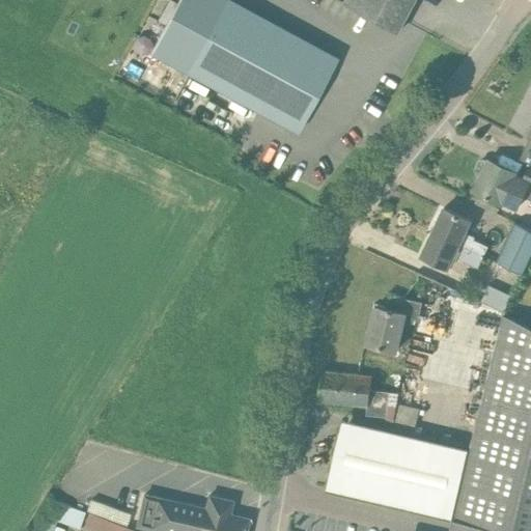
[(297,132),(337,57),(231,0),(184,0),(155,55),(297,132)]
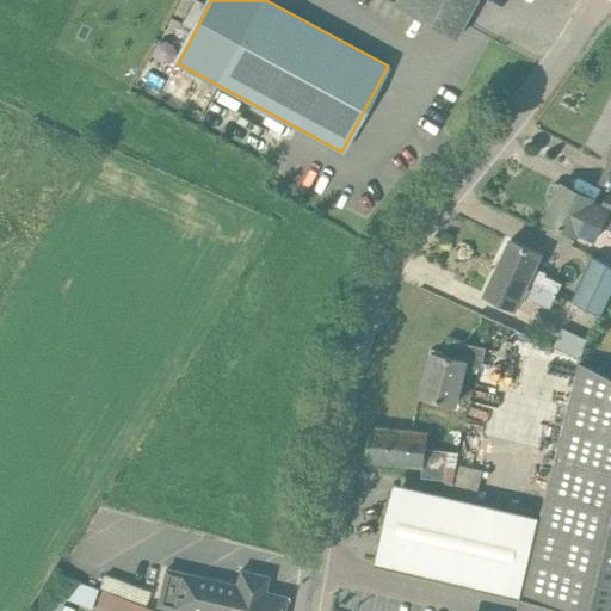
[(394,0),(394,4),(458,38),(477,0),(394,0)]
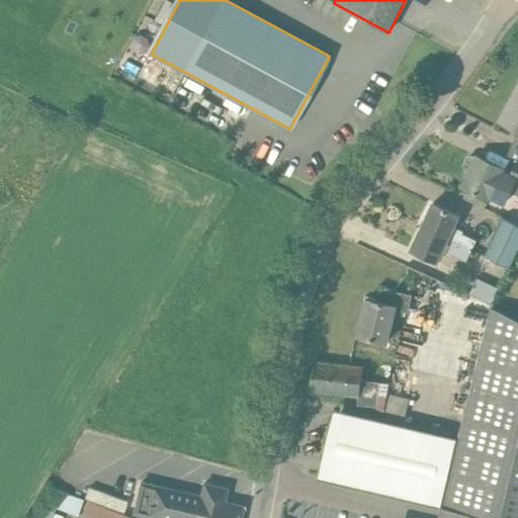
[(516,159),(517,160),(517,82),(498,120),(517,131),(517,133),(506,155),(516,159)]
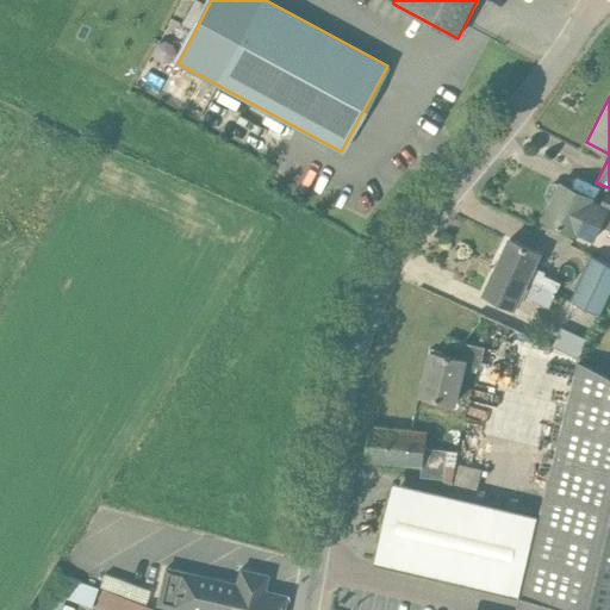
[(592,198),(559,182),(559,185),(554,182),(551,185),(546,194),(547,199),(551,201),(543,218),(593,241),(601,225),(609,230),(609,188),(608,187),(601,204),(591,200),(592,198)]
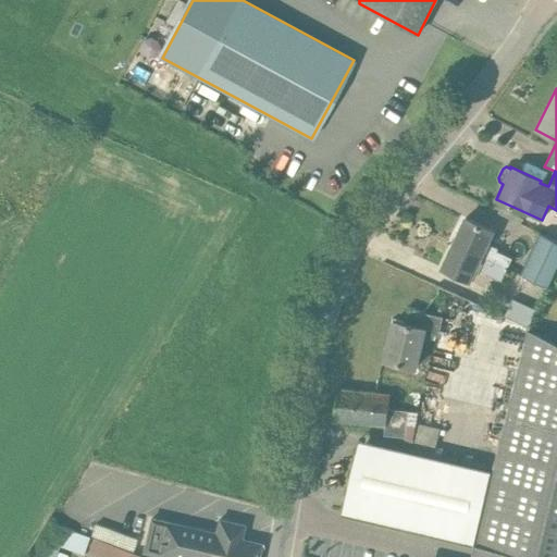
[(455,239),(508,263),(511,258),(496,250),(497,248),(489,244),(495,231),(465,217),(455,239)]
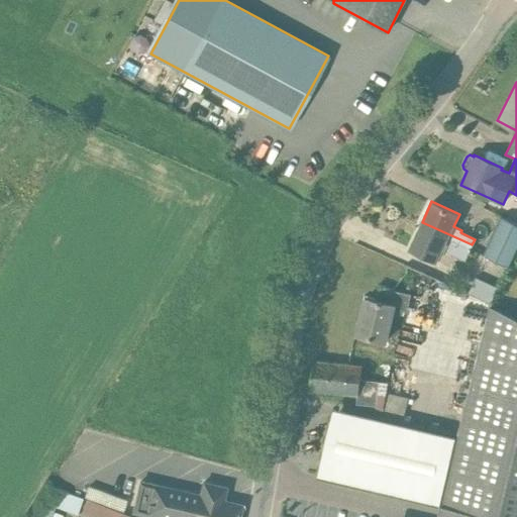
[(516,222),(502,216),(484,254),(509,267),(516,248),(516,222)]
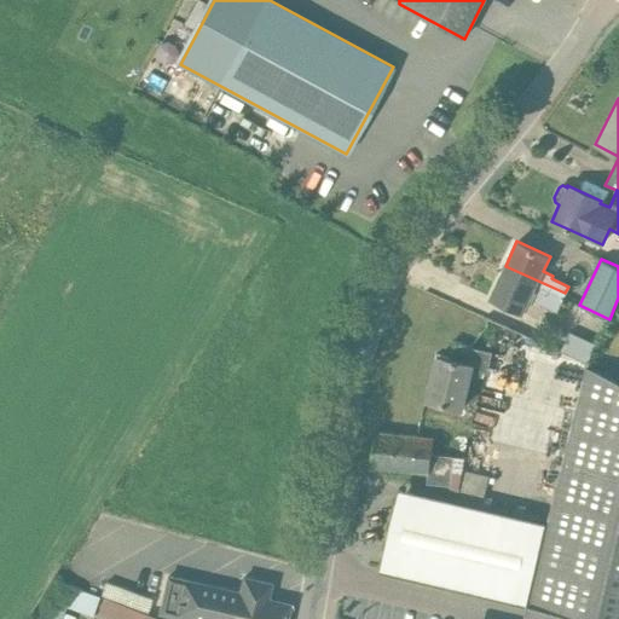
[(565,293),(505,266),(491,298),(524,313),(530,300),(556,312),(565,293)]
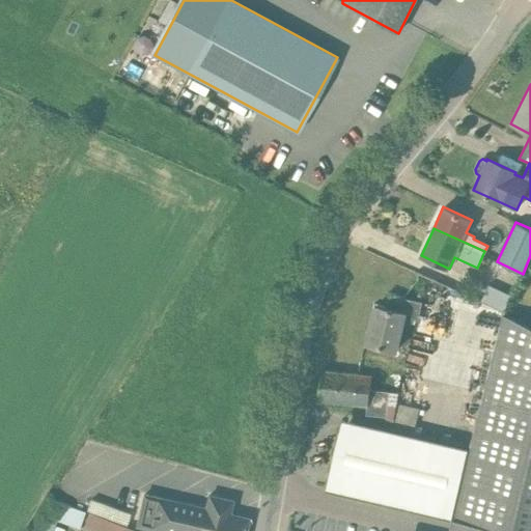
[(488,284),(481,300),(503,310),(510,296),(488,284)]
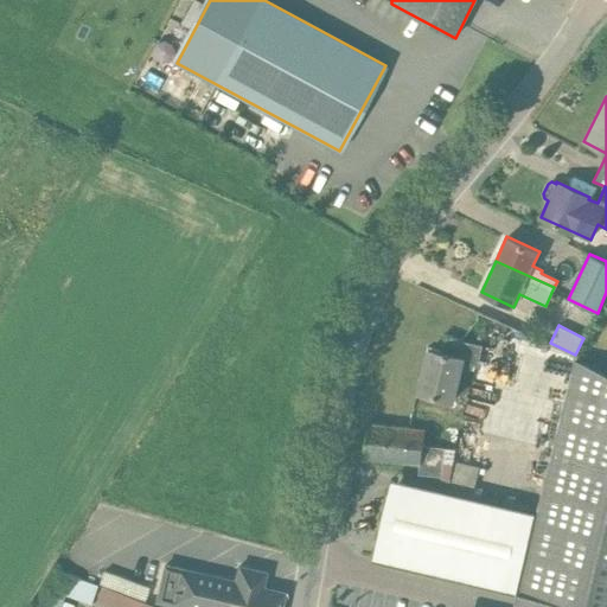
[(446,338),(442,352),(428,349),(417,391),(453,401),(462,363),(478,366),(483,346),(446,338)]
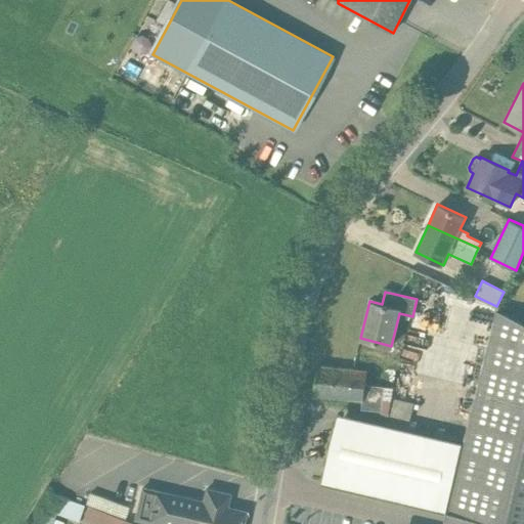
[(523,523),(523,322),(495,309),(442,523),(523,523)]
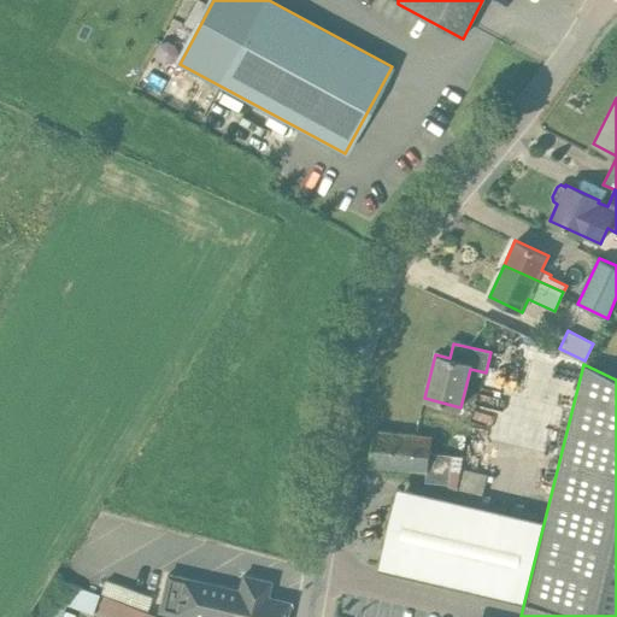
[(463,457),(429,452),(432,436),(375,430),(371,464),(427,471),(425,482),(446,485),(446,491),(457,492),(463,457)]
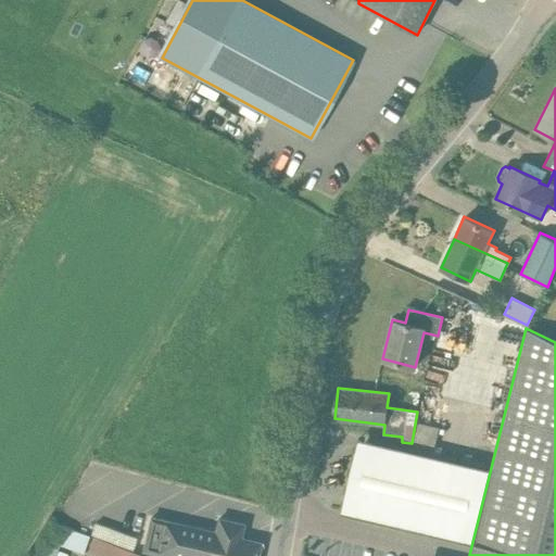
[(413,446),(433,452),(439,428),(418,422),(413,446)]
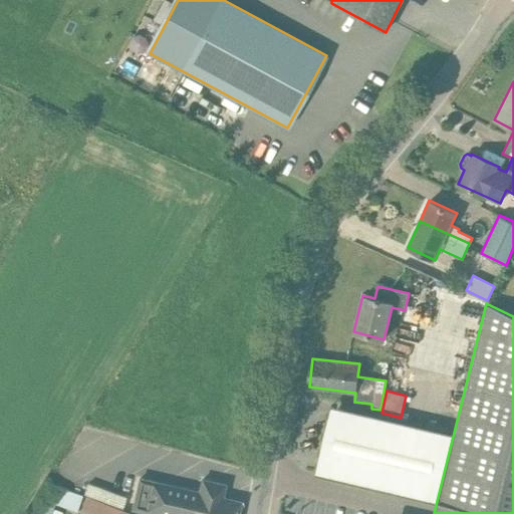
[(199,491),(139,478),(132,510),(152,513),(237,513),(240,502),(222,497),(225,484),(201,479),(199,491)]
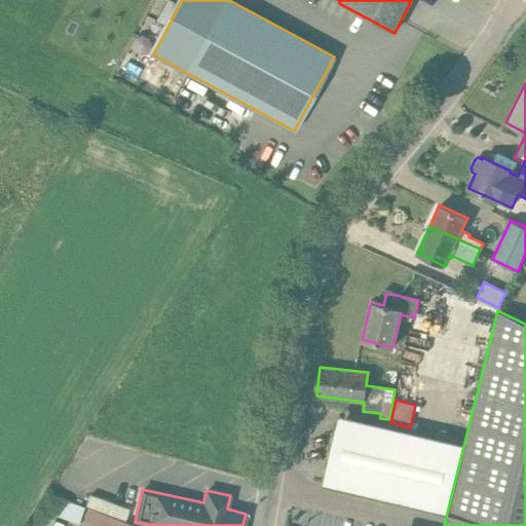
[(90,493),(86,505),(125,519),(129,506),(90,493)]
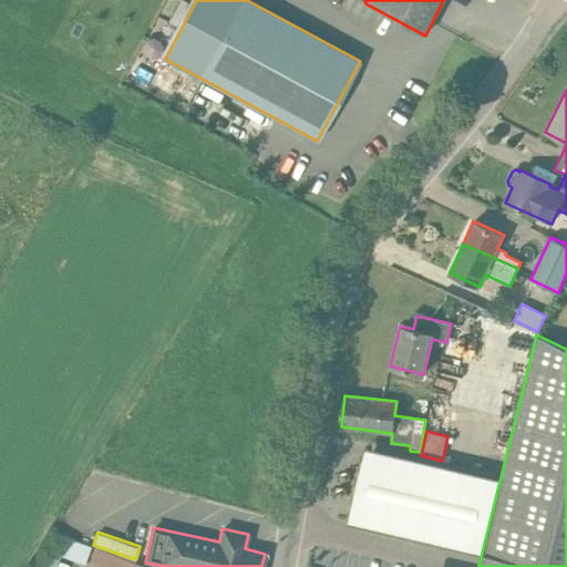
[(42,554),(37,566),(54,566),(60,555),(83,564),(90,547),(52,533),(44,555),(42,554)]
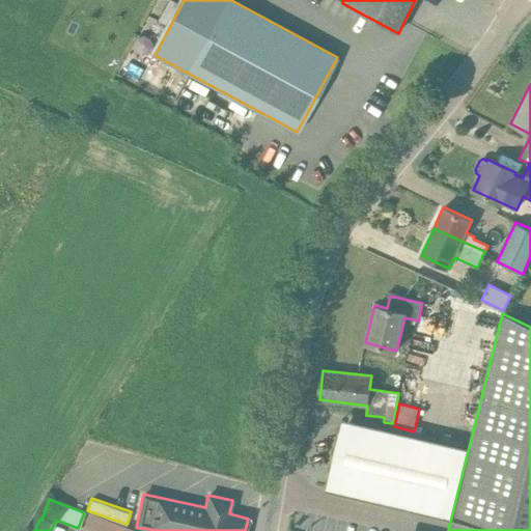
[(138,530),(124,526),(88,512),(81,530),(138,530)]
